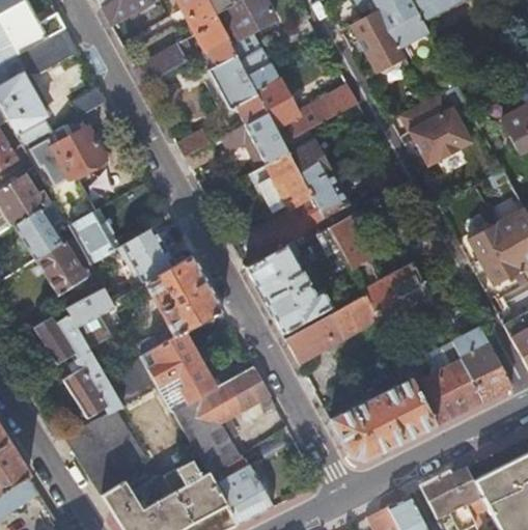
[(0,0),(0,12),(22,0),(0,0)]
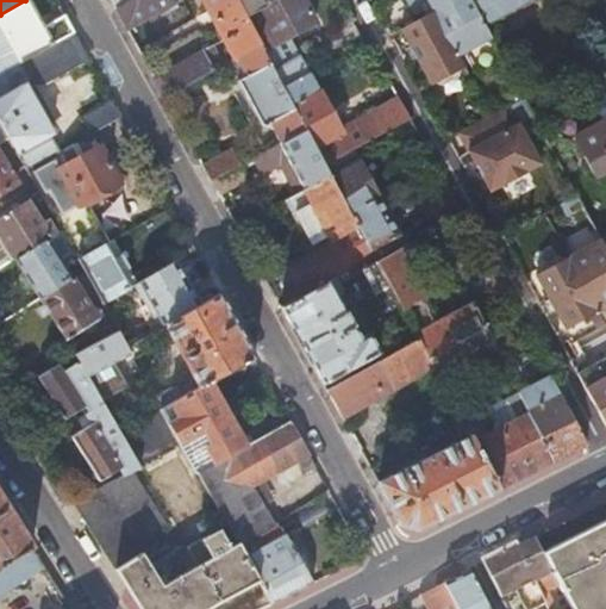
[(25,0),(0,14),(0,19),(16,48),(0,56),(0,62),(5,72),(24,60),(76,30),(66,12),(45,24),(32,0),(25,0)]
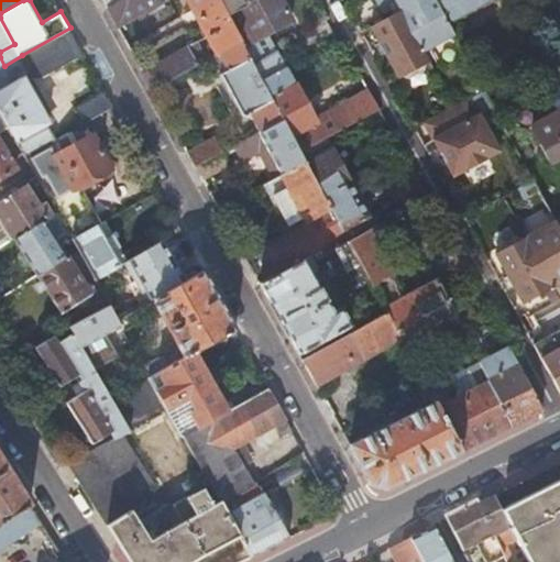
[(121,0),(109,8),(119,25),(162,0),(121,0)]
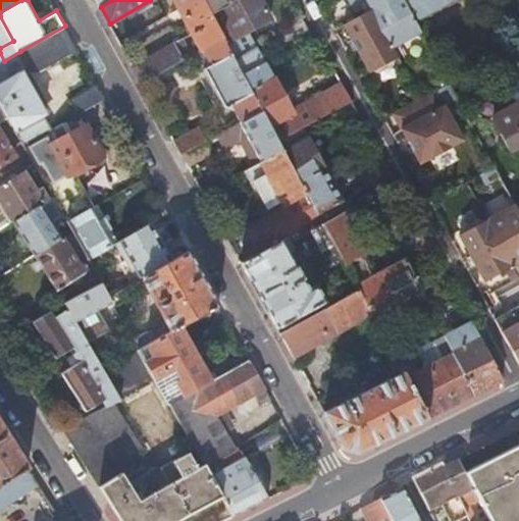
[(175,0),(202,48),(223,37),(211,13),(204,0),(175,0)]
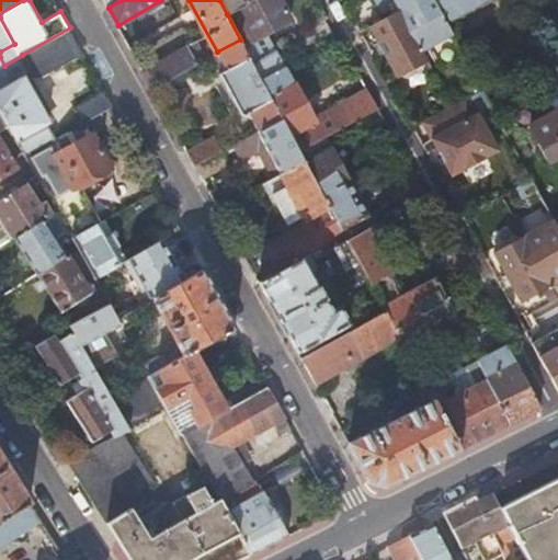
[(219,0),(227,14),(249,1),(248,0),(219,0)]
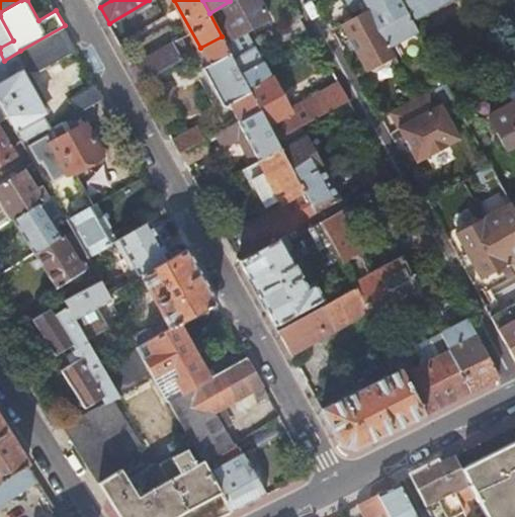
[(232,0),(230,1),(209,13),(222,36),(225,42),(269,17),(260,0),(232,0)]
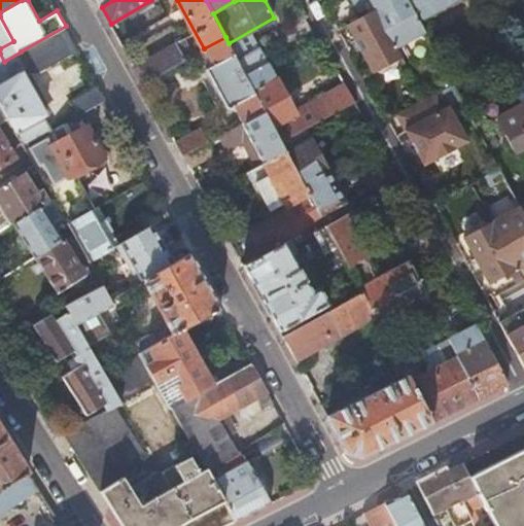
[(353,0),(356,6),(367,0),(372,0),(376,7),(348,23),(374,71),(379,69),(383,69),(395,63),(396,59),(403,56),(397,46),(426,30),(410,0),(353,0)]
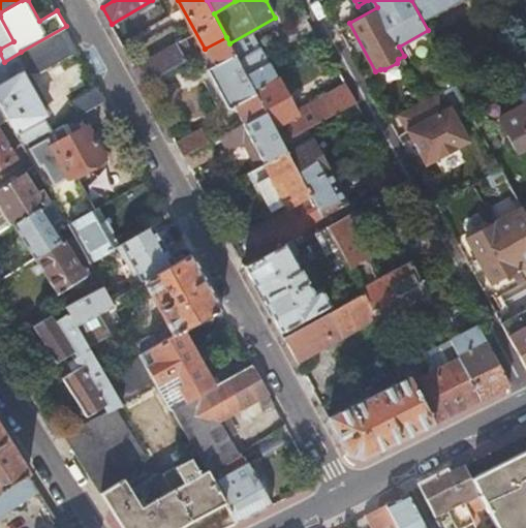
[(411,0),(428,30),(447,65),(480,48),(455,1),(458,0),(411,0)]
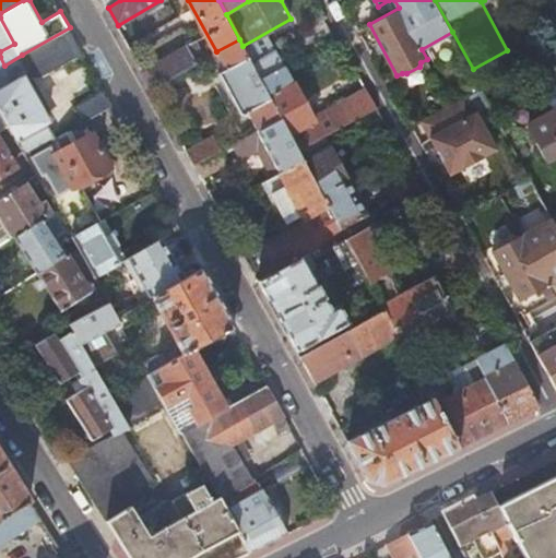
[(70,27),(22,55),(32,74),(40,75),(83,51),(70,27)]
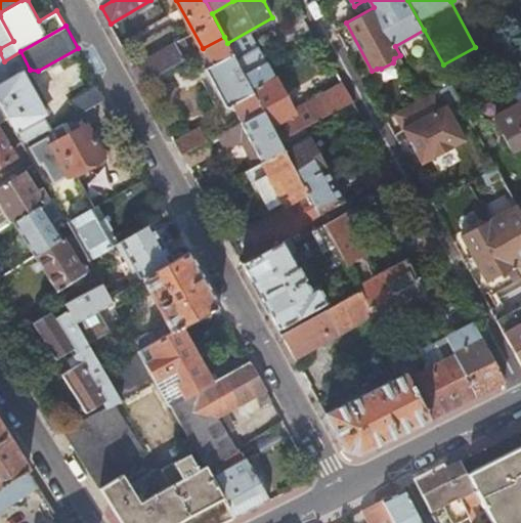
[(224,37),(203,48),(212,64),(205,69),(227,107),(233,104),(243,121),(263,109),(244,73),(235,57),(227,43),(224,37)]
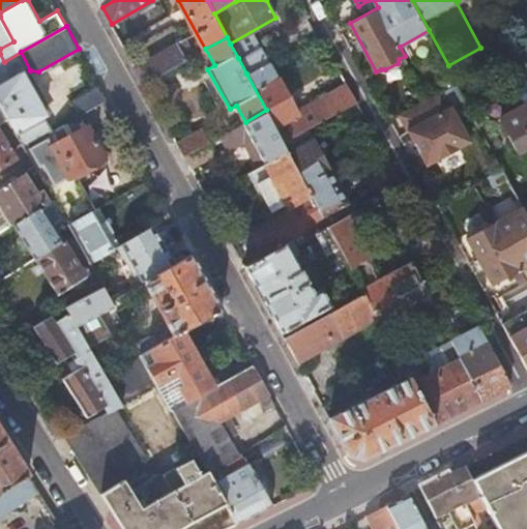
[(178,42),(136,67),(144,83),(187,58),(178,42)]
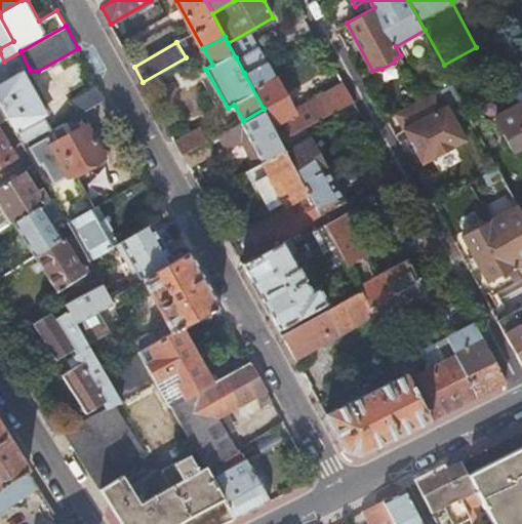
[(258,45),(236,57),(244,73),(267,61),(258,45)]
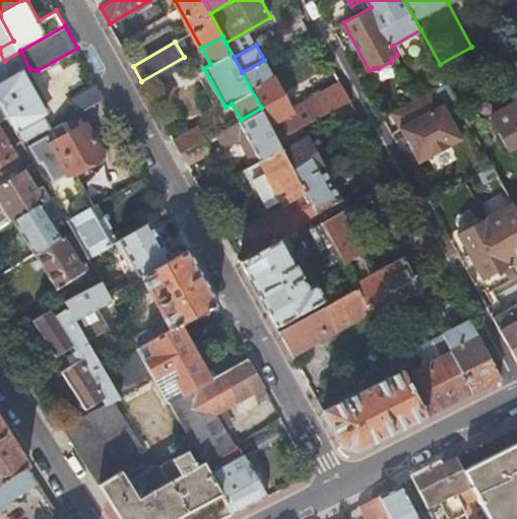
[(292,107),(266,62),(264,60),(242,72),(261,108),(277,138),(302,126),(350,99),(336,72),(304,89),(309,98),(292,107)]
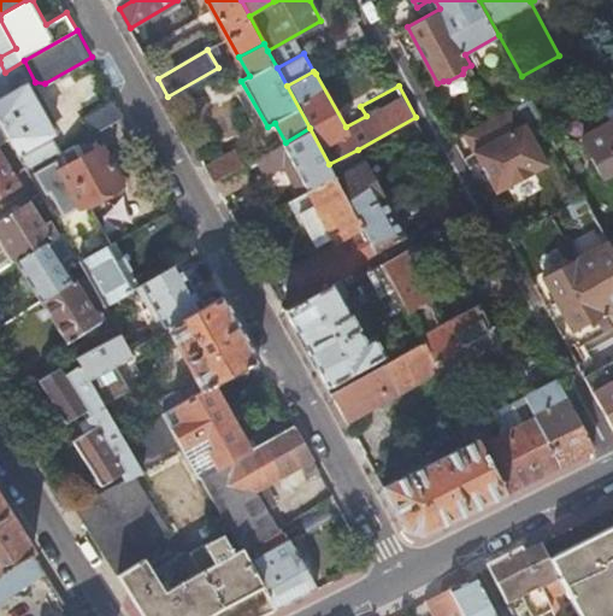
[(3,72),(0,74),(0,119),(10,139),(18,152),(29,170),(63,151),(54,135),(57,133),(28,83),(13,91),(3,72)]
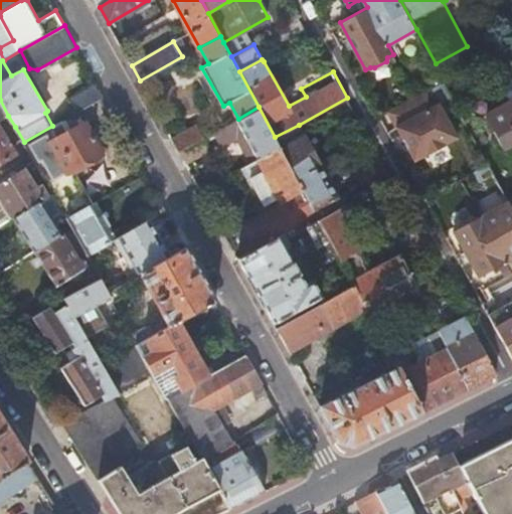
[(70,98),(77,111),(79,110),(104,96),(96,82),(70,98)]
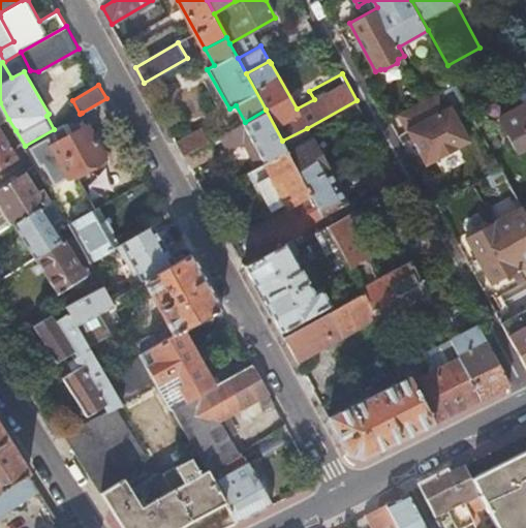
[(470,141),(443,90),(400,114),(427,164),(439,158),(440,158),(458,149),(458,148),(470,141)]
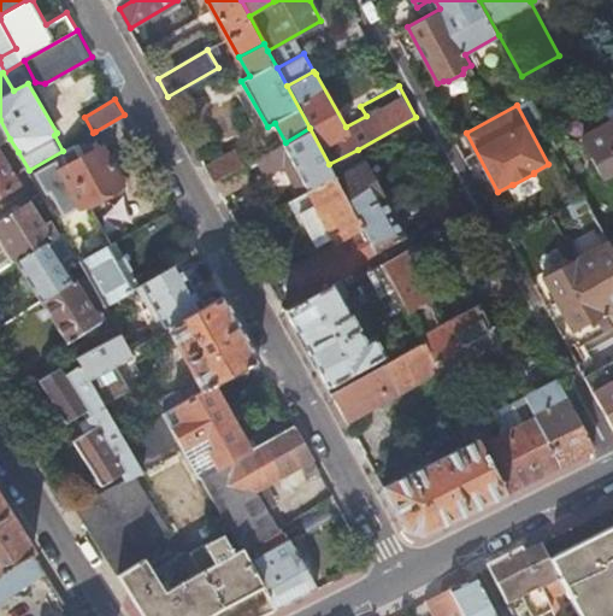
[(612,127),(608,129),(587,141),(597,160),(595,160),(606,181),(612,177),(612,127)]
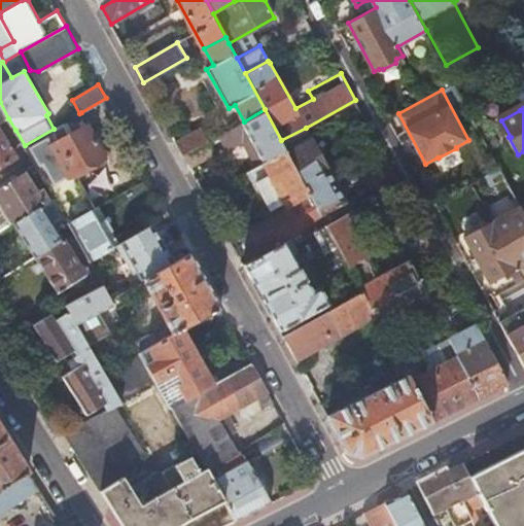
[(265,109),(244,121),(242,123),(263,159),(257,162),(259,166),(287,150),(281,140),(265,109)]
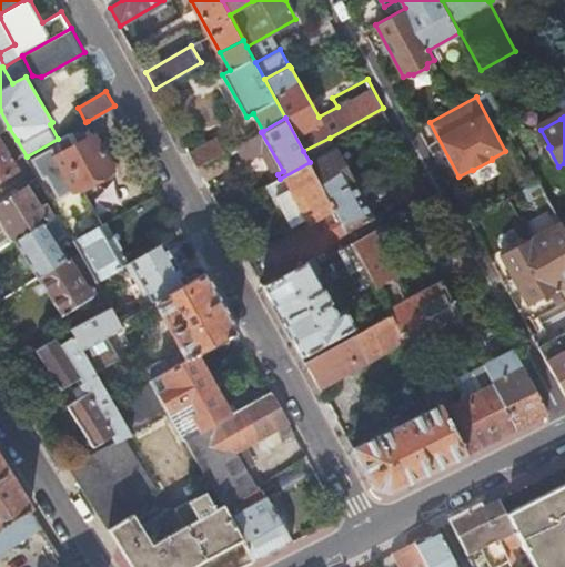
[(86,122),(58,139),(27,157),(36,173),(74,241),(98,228),(103,224),(82,185),(113,168),(94,133),(88,121),(86,122)]
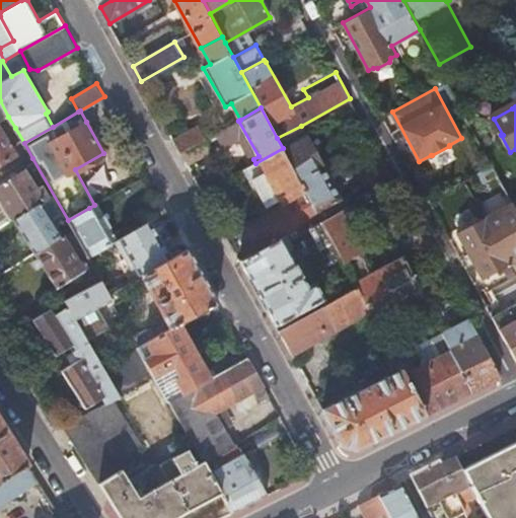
[(15,128),(8,117),(0,121),(0,164),(4,162),(16,154),(4,135),(15,128)]
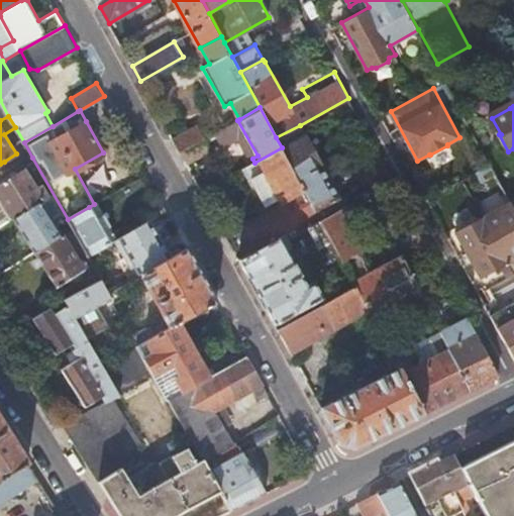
[(197,123),(172,137),(180,152),(205,138),(197,123)]
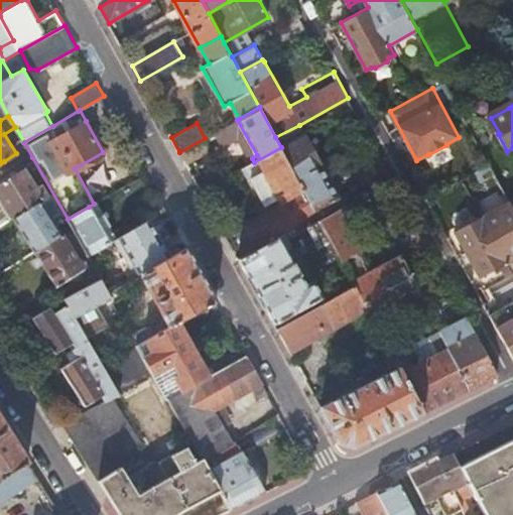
[(322,165),(299,125),(275,137),(281,147),(297,178),(322,165)]
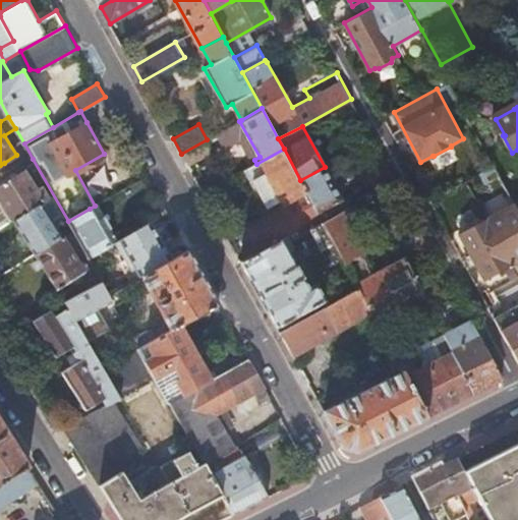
[(215,155),(207,139),(181,154),(190,169),(215,155)]
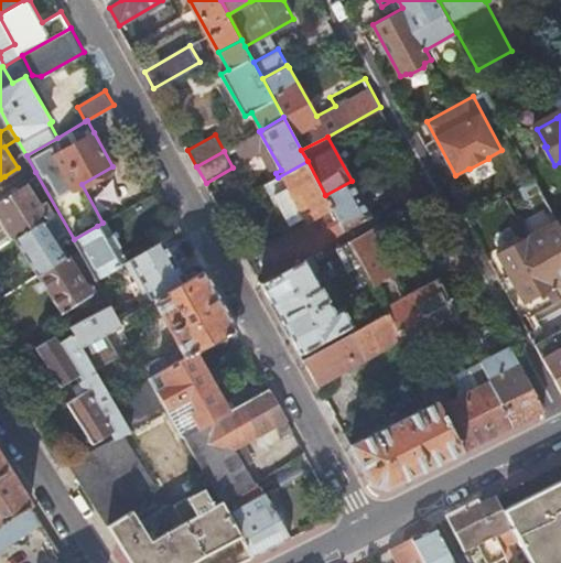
[(308,161),(278,177),(280,182),(286,179),(308,220),(246,256),(261,283),(311,256),(313,260),(326,253),(349,240),(325,195),(308,161)]
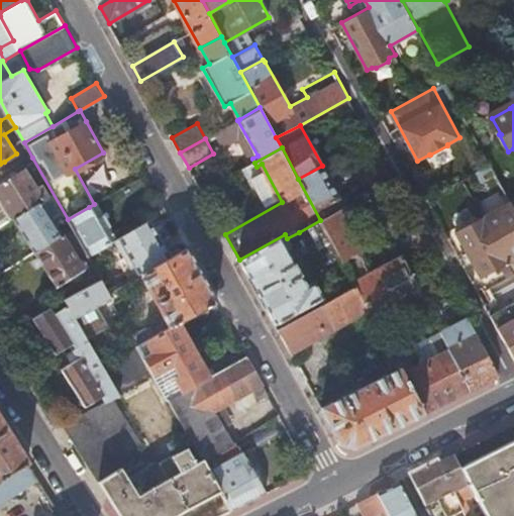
[(19,158),(16,153),(4,162),(6,166),(19,158)]
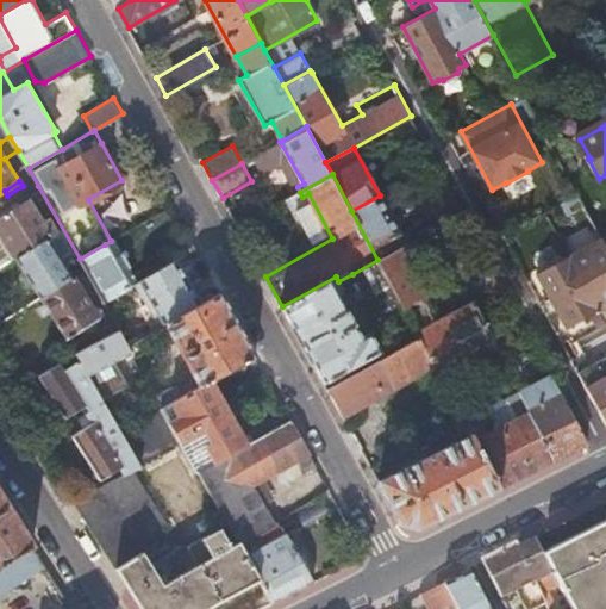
[(407,244),(380,196),(351,211),(378,260),(407,244)]
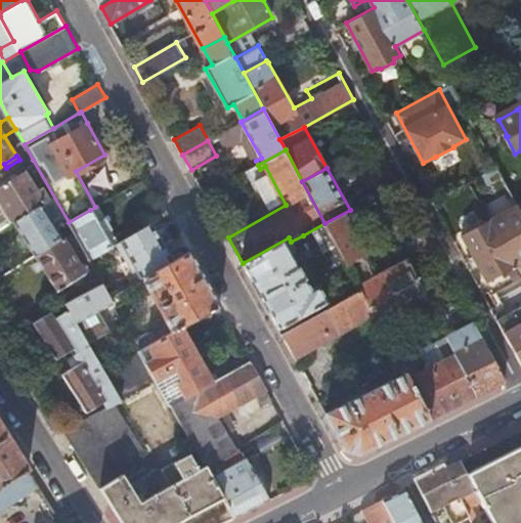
[(42,204),(45,203),(27,173),(0,189),(0,198),(14,221),(42,204)]
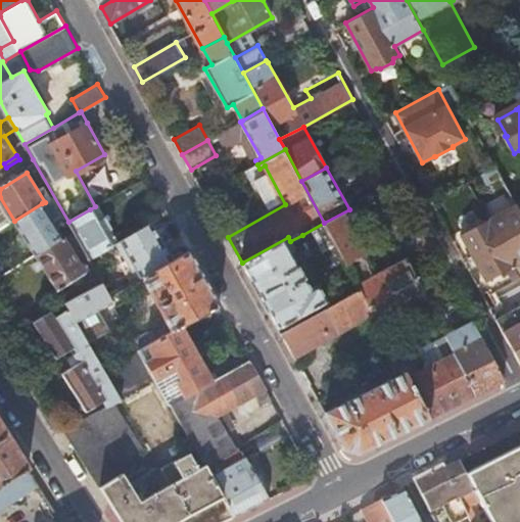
[(170,214),(161,199),(137,212),(145,228),(152,224),(170,214)]
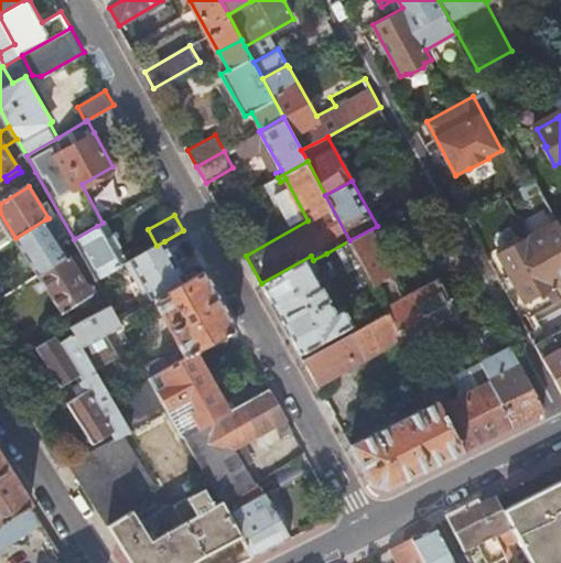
[(68,255),(45,219),(15,238),(39,274),(68,255)]
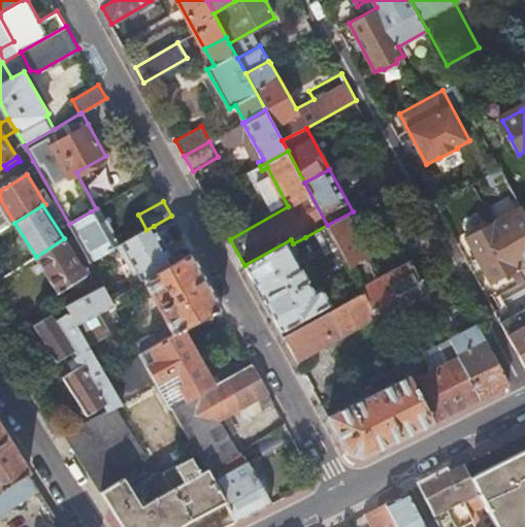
[(524,207),(523,205),(488,225),(484,223),(472,230),(471,234),(466,237),(492,284),(524,265),(524,207)]
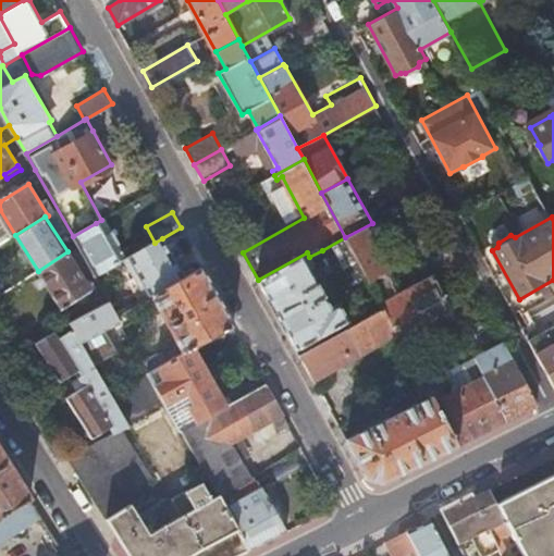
[(96,223),(73,236),(78,245),(96,276),(119,262),(96,223)]
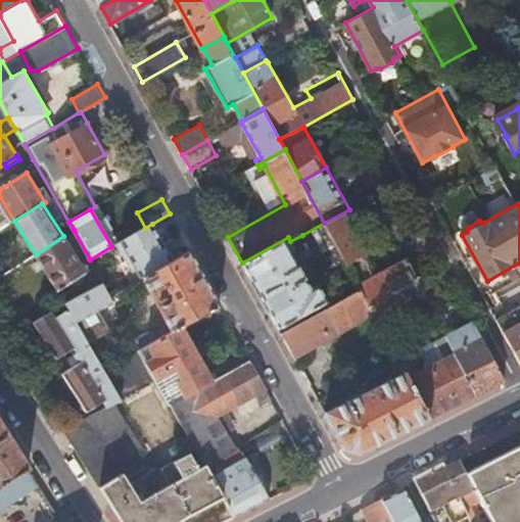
[(351,216),(349,209),(324,223),(344,258),(347,265),(367,253),(347,218),(351,216)]
